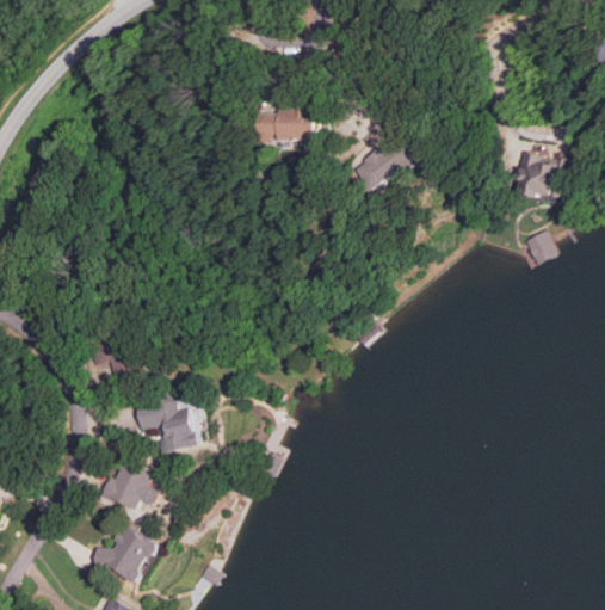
[(277,114),(255,114),(255,141),(316,141),(315,108),(277,108),(277,114)]
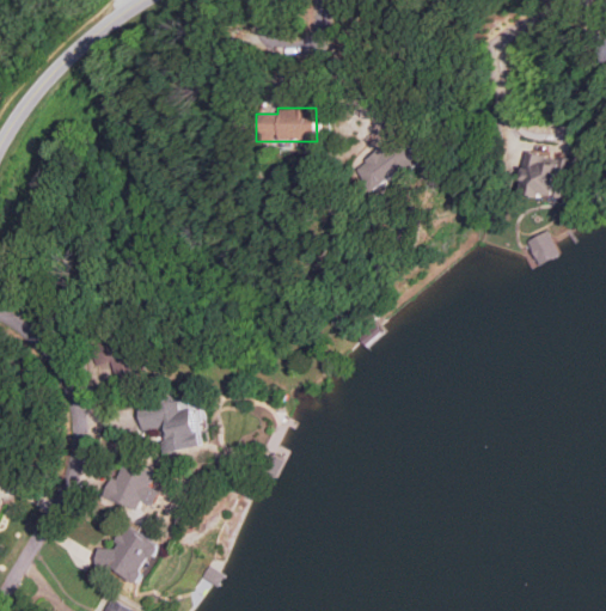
[(421,160),(403,134),(355,166),(373,193),(421,160)]
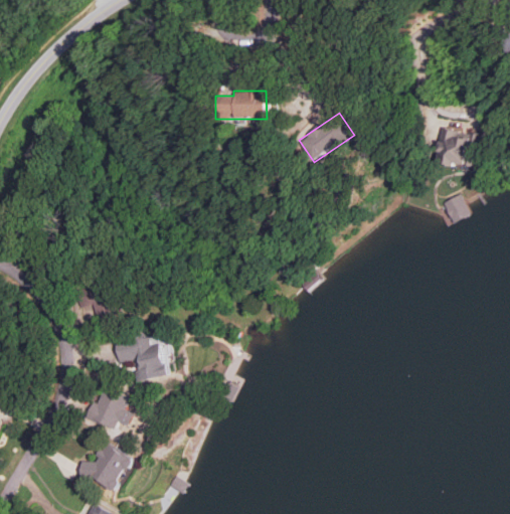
[(474,171),(481,136),(441,128),(434,162),(474,171)]
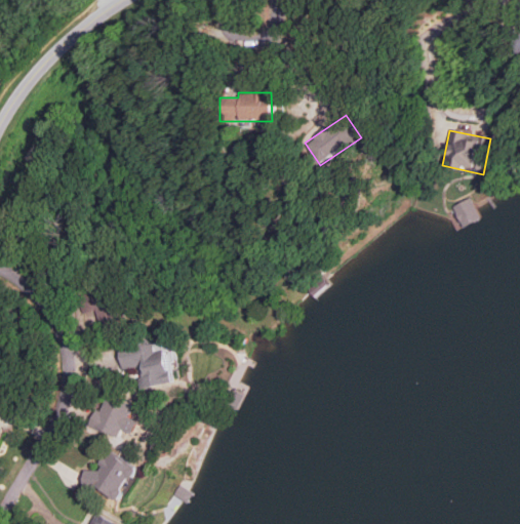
[(449,206),(458,228),(477,219),(467,198),(449,206)]
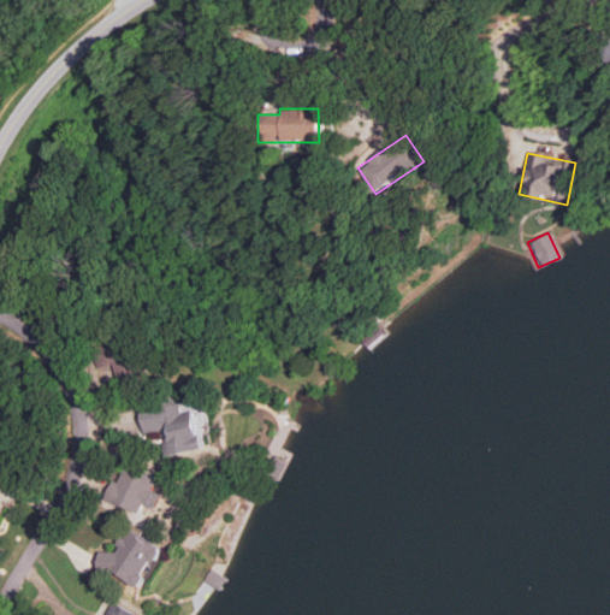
[(130,339),(89,349),(94,368),(110,365),(113,383),(137,377),(130,339)]
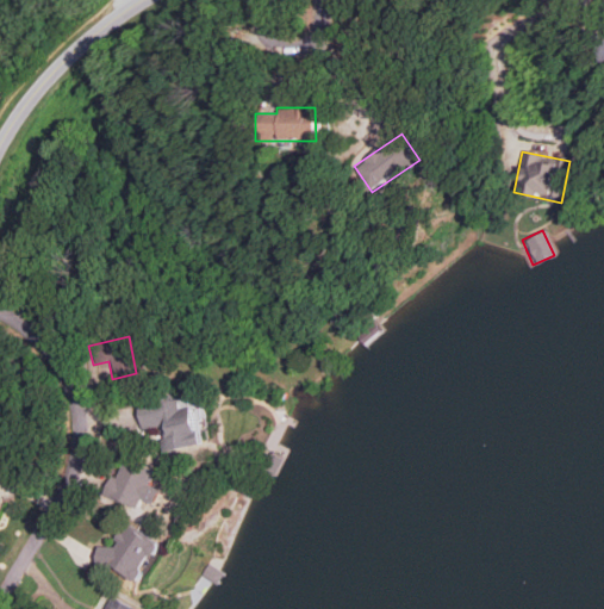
[(139,430),(163,426),(166,439),(159,440),(161,453),(201,446),(194,408),(181,410),(179,397),(135,404),(139,430)]
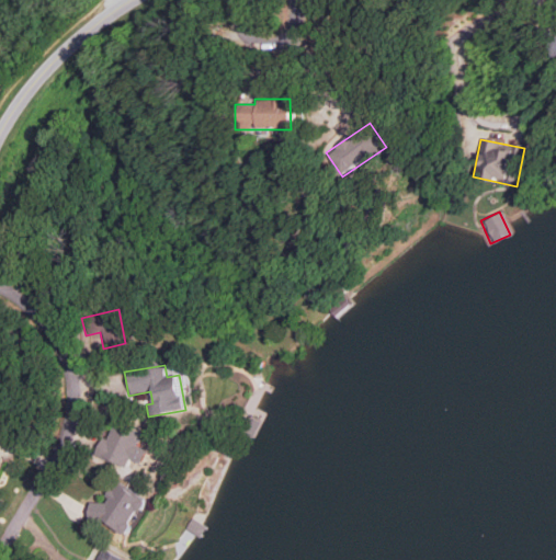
[(143,464),(147,450),(135,447),(140,433),(110,423),(104,440),(100,437),(93,456),(125,467),(128,459),(143,464)]
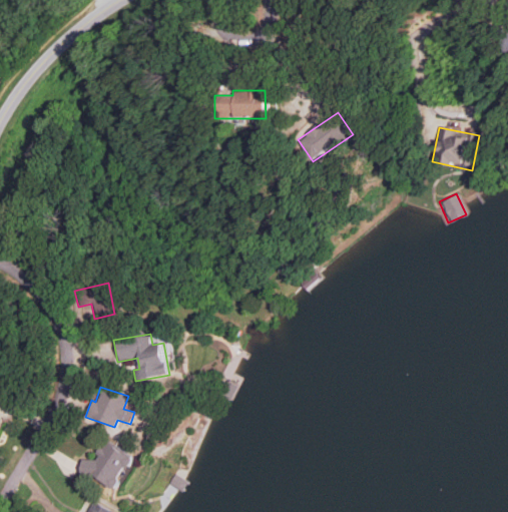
[(79,460),(78,476),(92,477),(116,489),(124,473),(124,467),(129,467),(134,457),(105,443),(101,449),(95,449),(95,460),(79,460)]
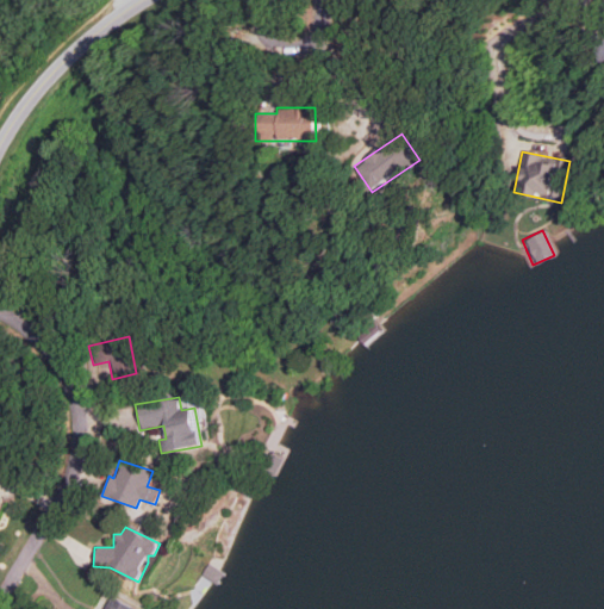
[(132,608),(109,596),(101,608),(132,608)]
